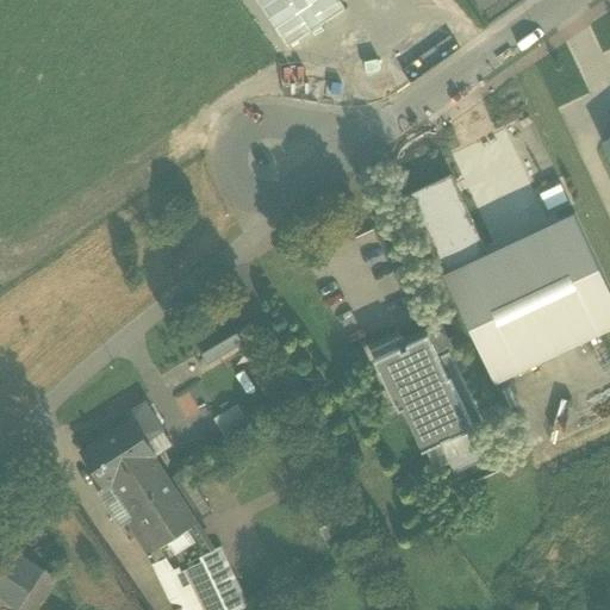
[(547,210),(571,201),(564,180),(540,188),(547,210)]
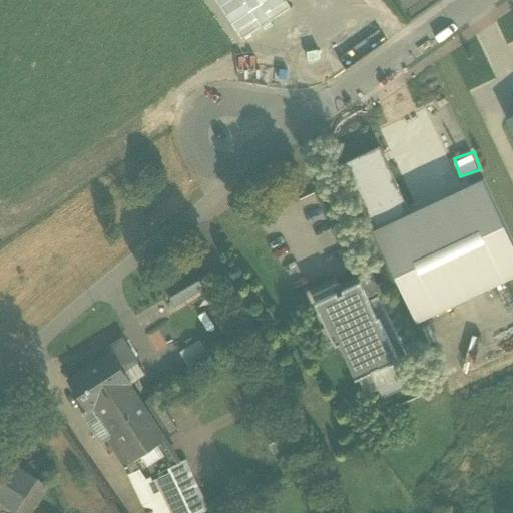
[(512,242),(483,179),(374,227),(413,322),(512,275),(512,242)]
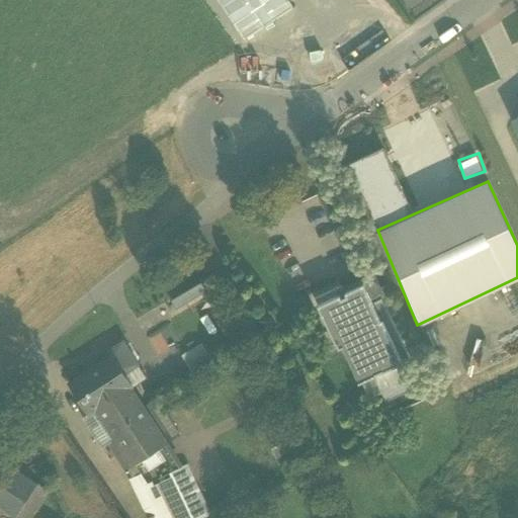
[(202,282),(170,300),(175,310),(206,291),(202,282)]
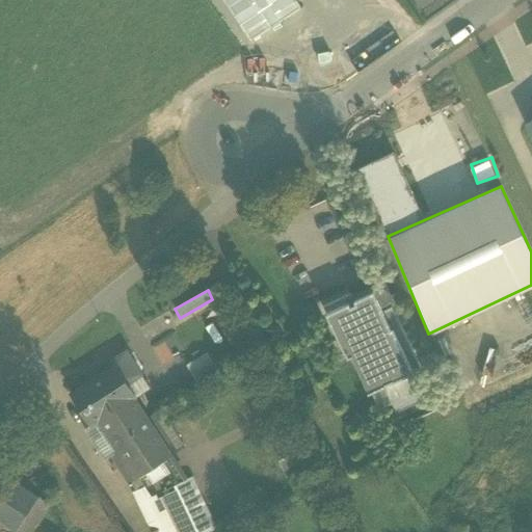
[(391,306),(381,310),(373,293),(354,301),(356,304),(350,307),(349,303),(326,314),(344,352),(345,352),(348,358),(352,356),(369,393),(371,393),(379,409),(397,401),(398,403),(430,388),(391,306)]
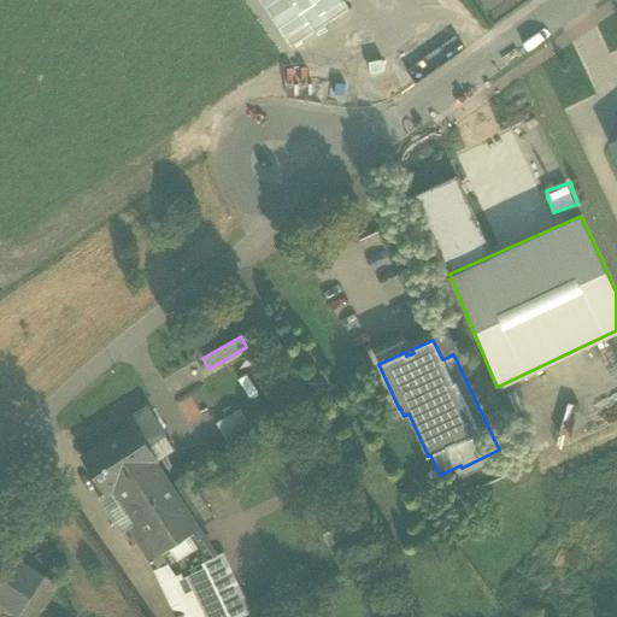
[(252,348),(233,363),(242,375),(262,360),(252,348)]
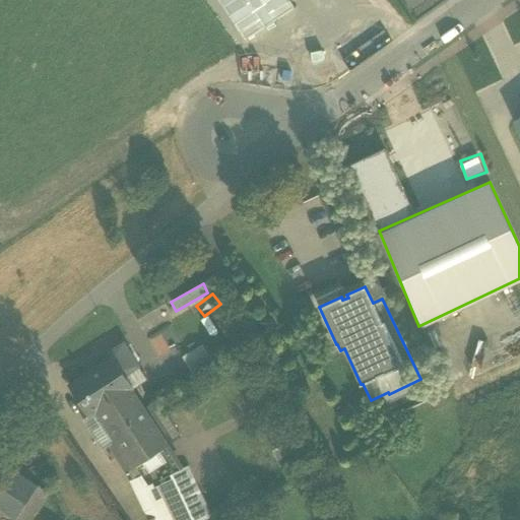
[(166,306),(151,314),(157,324),(172,316),(166,306)]
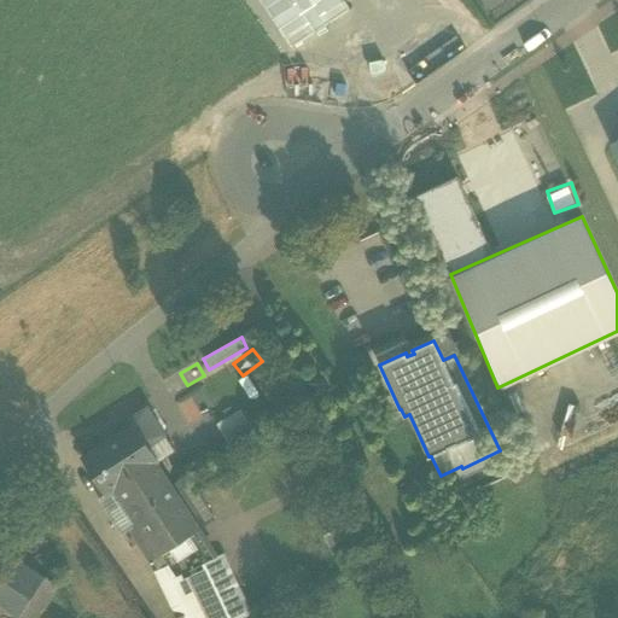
[(203,395),(192,401),(202,417),(209,412),(211,410),(203,395)]
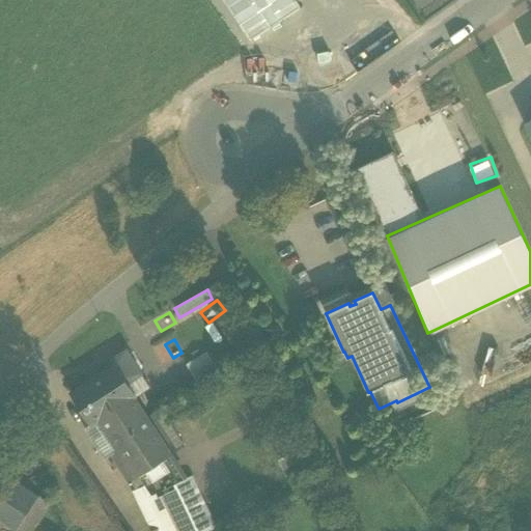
[(115,365),(71,394),(90,424),(100,418),(132,397),(135,395),(136,396),(149,387),(126,351),(112,360),(115,365)]
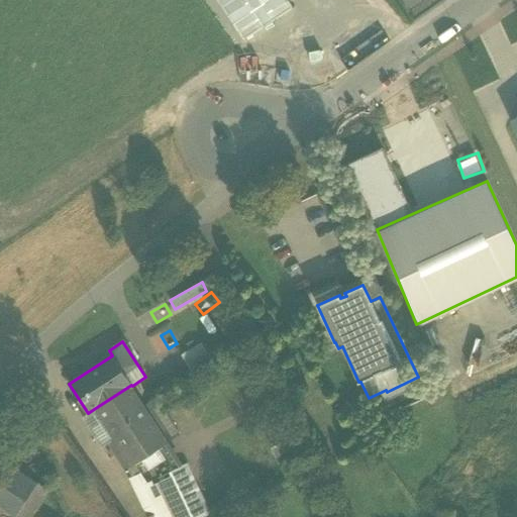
[(201,343),(182,355),(187,365),(189,369),(209,356),(201,343)]
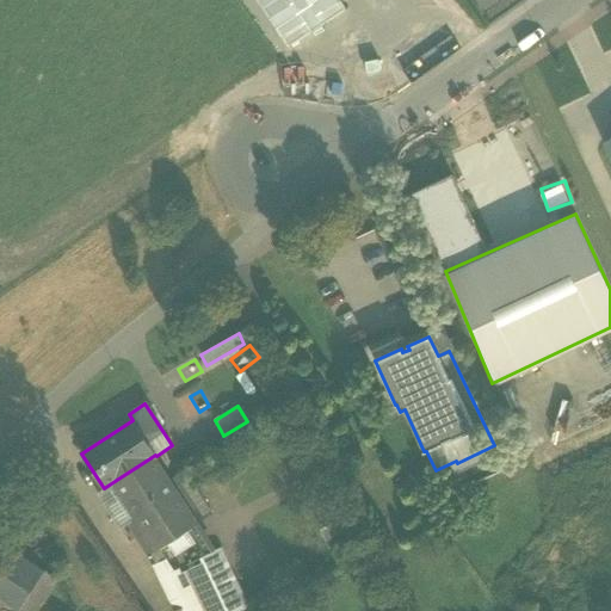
[(168,481),(152,457),(115,481),(137,517),(129,523),(149,554),(170,542),(177,554),(184,565),(213,550),(193,520),(168,481)]
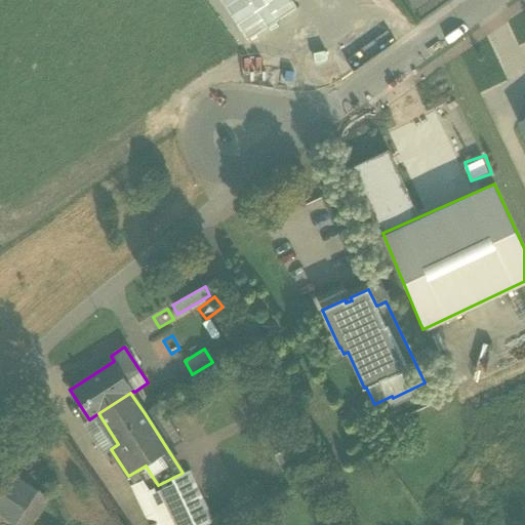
[(179,439),(157,405),(145,413),(166,447),(179,439)]
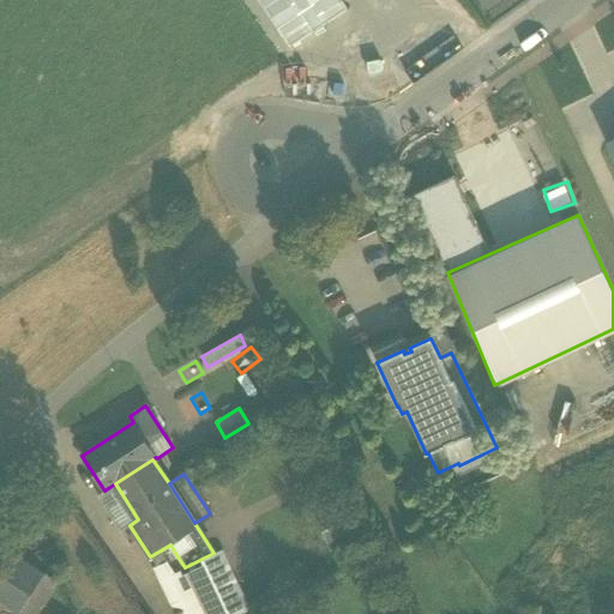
[(60,549),(10,516),(0,529),(0,545),(44,573),(60,549)]
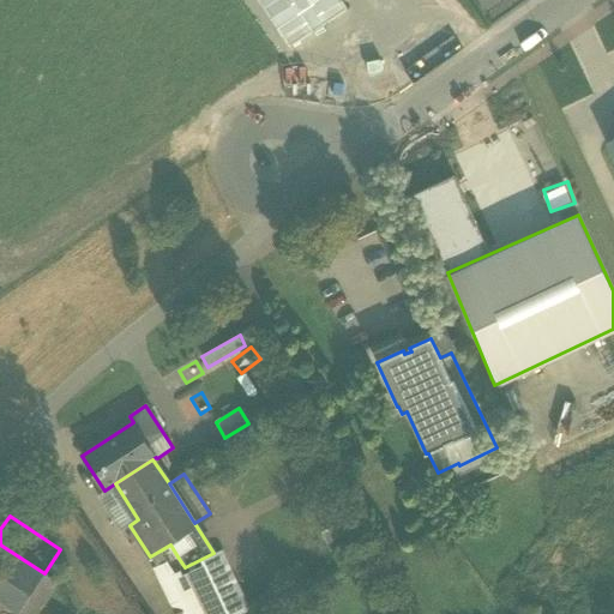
[(44,573),(0,545),(0,602),(17,613),(44,573)]
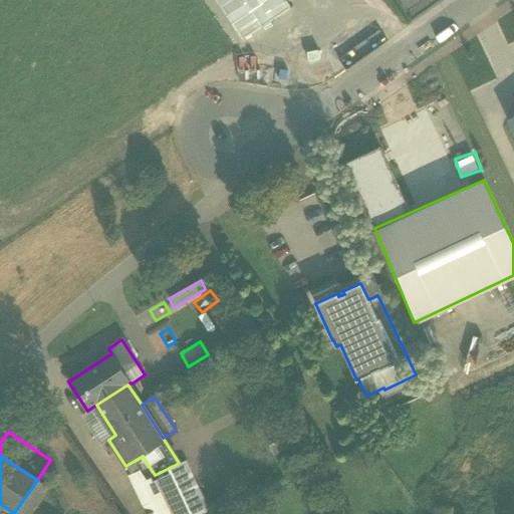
[(143,456),(125,466),(131,474),(149,466),(143,456)]
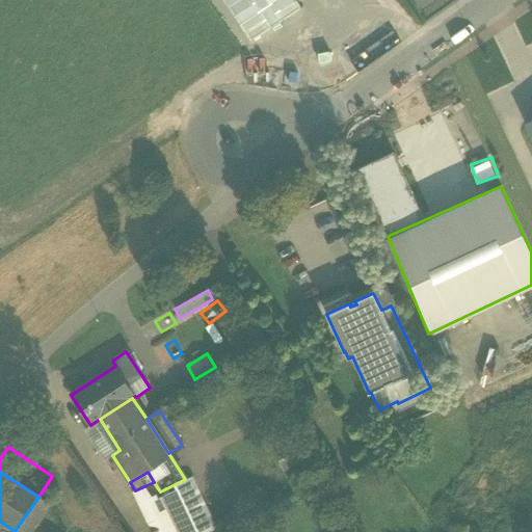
[(185,479),(160,491),(154,482),(135,490),(133,491),(152,531),(217,531),(205,504),(192,476),(185,479)]
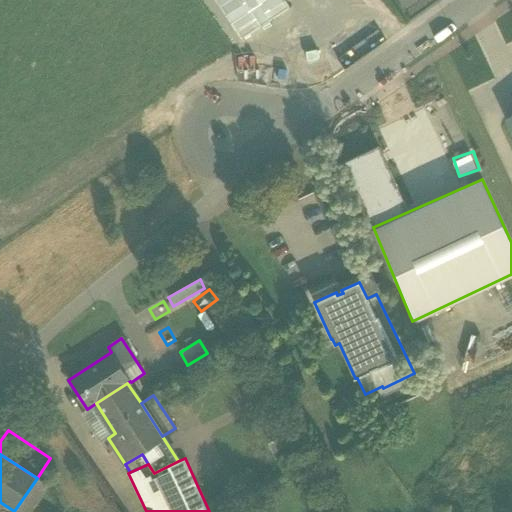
[(30,511),(48,486),(37,478),(14,511),(30,511)]
